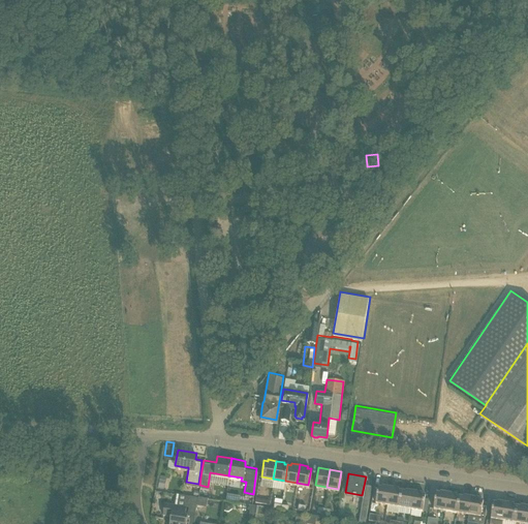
[(377,484),(375,500),(386,502),(390,485),(381,483),(381,485),(377,484)]
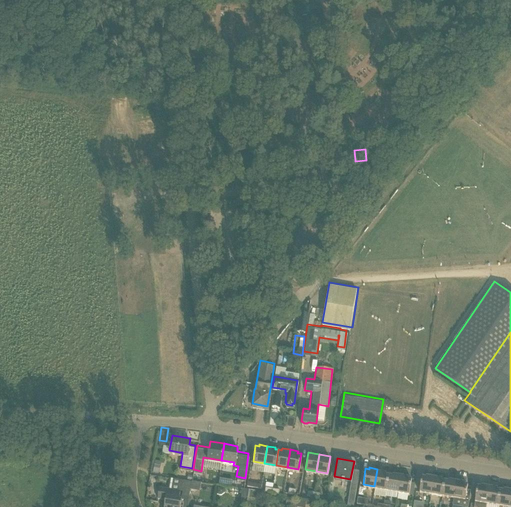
[(374,486),(386,487),(388,472),(385,472),(385,470),(377,469),(374,486)]
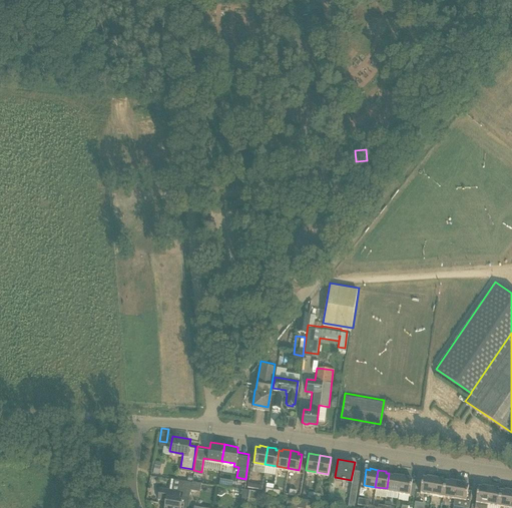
[(387,488),(397,490),(398,490),(401,473),(393,472),(392,474),(389,473),(387,488)]
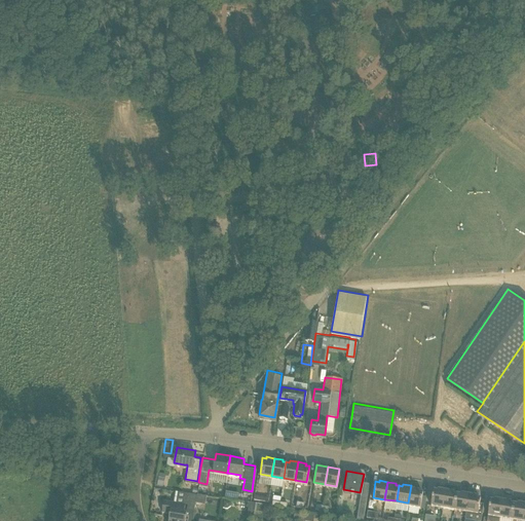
[(408,503),(419,505),(422,489),(418,488),(419,487),(411,485),(408,503)]
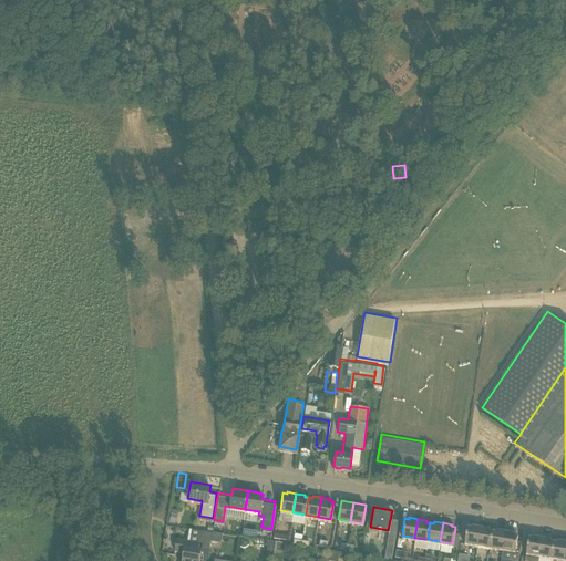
[(466,525),(464,541),(476,543),(480,525),(471,523),(471,525),(466,525)]
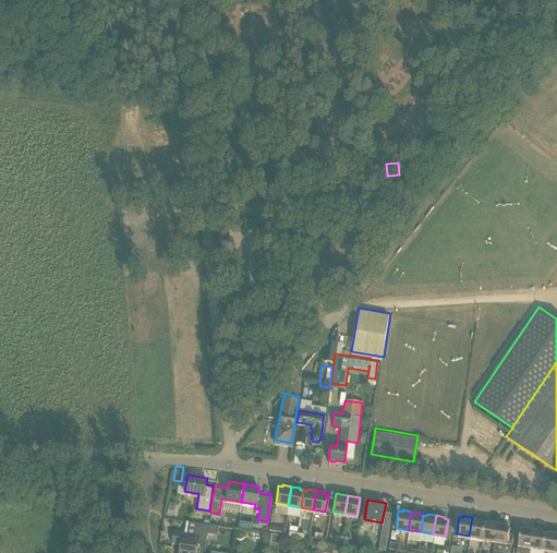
[(472,517),(469,536),(482,538),(484,521),(481,520),(481,518),(472,517)]
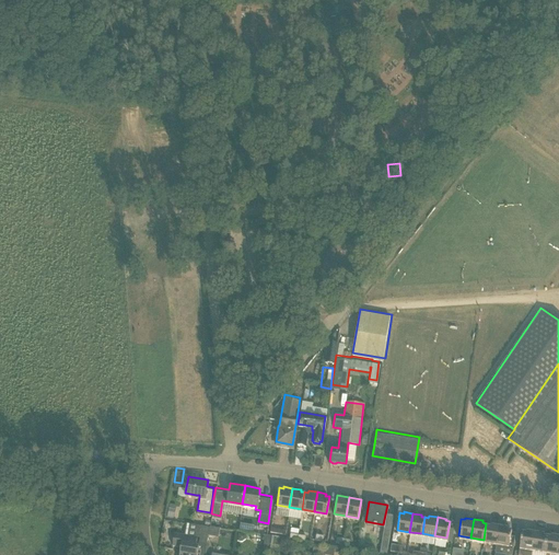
[(484,540),(496,542),(499,523),(490,521),(489,523),(486,523),(484,540)]
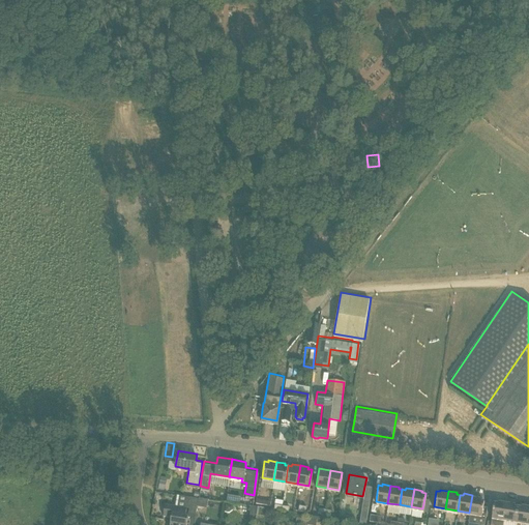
[(188,501),(196,502),(198,495),(190,494),(188,501)]
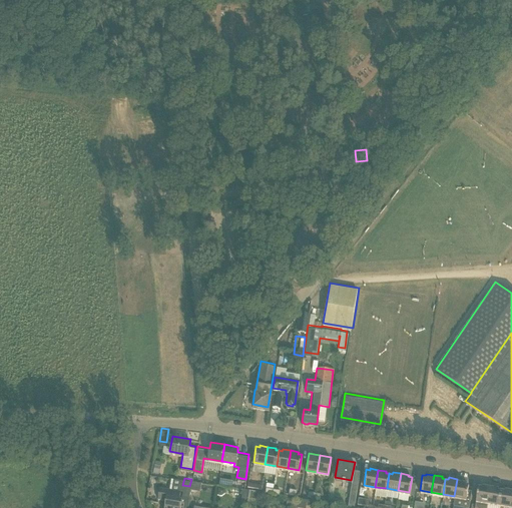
[(190,486),(199,488),(200,480),(191,478),(190,486)]
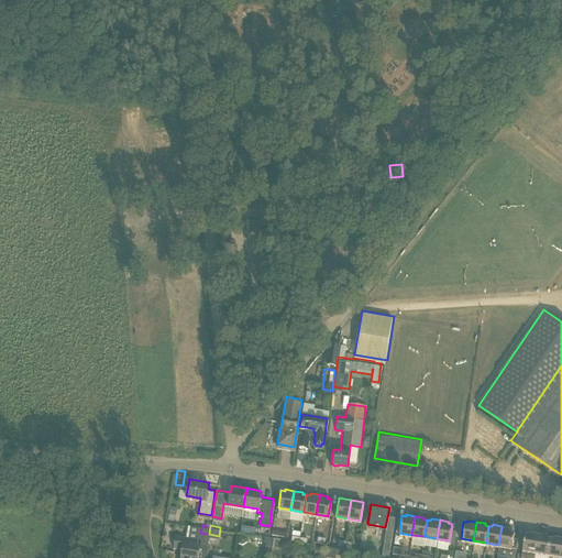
[(513,557),(517,536),(513,535),(514,531),(509,529),(510,527),(502,526),(498,545),(495,557),(513,557)]
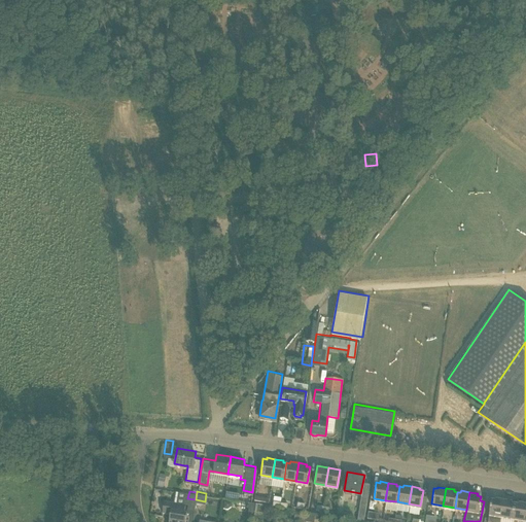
[(491,497),(489,508),(487,519),(499,521),(499,516),(500,516),(503,497),(495,496),(494,498),(491,497)]
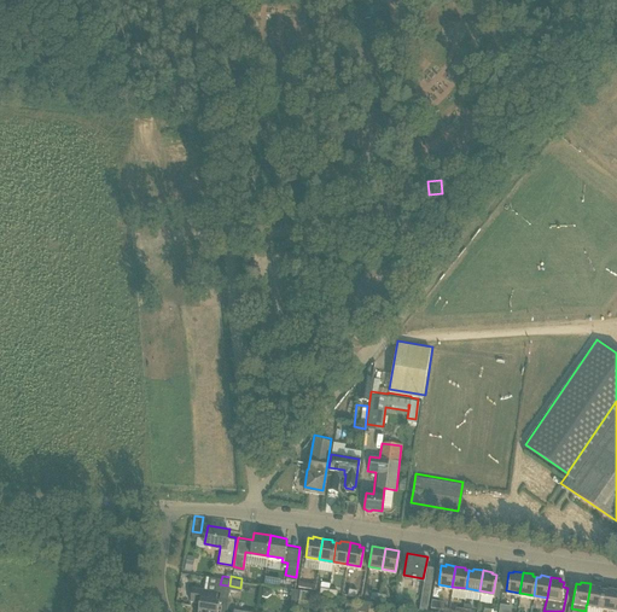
[(591,583),(587,605),(600,607),(604,588),(599,587),(600,586),(591,583)]
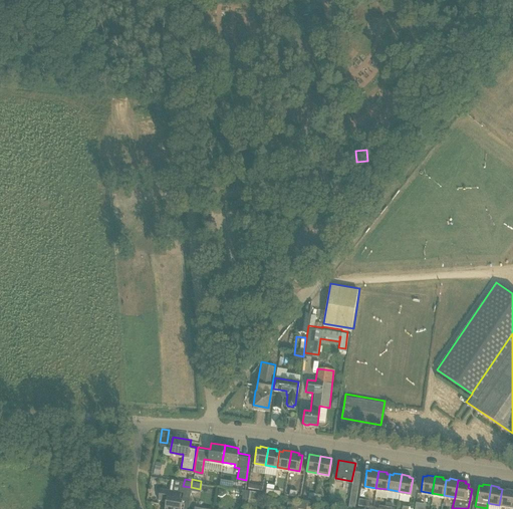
[(180,508),(181,504),(182,497),(179,497),(181,489),(177,489),(169,487),(168,487),(160,486),(158,497),(166,498),(163,508),(180,508)]
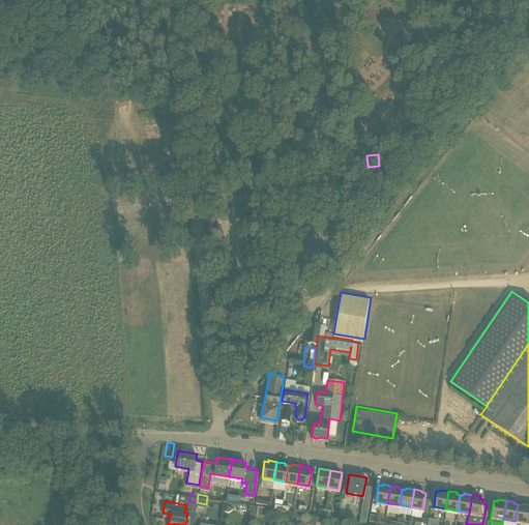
[(196,502),(188,501),(187,509),(195,512),(196,502)]
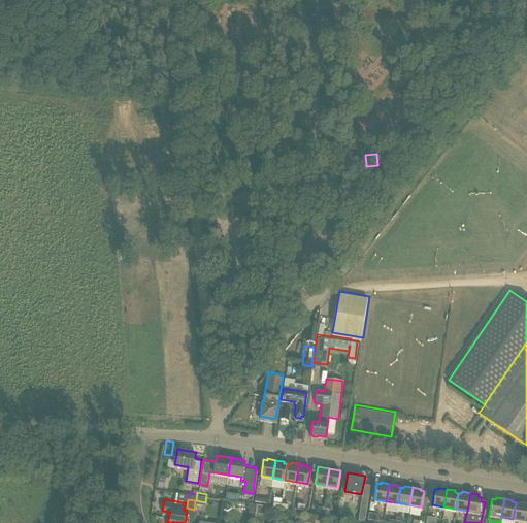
[(250,500),(248,514),(254,515),(256,501),(250,500)]
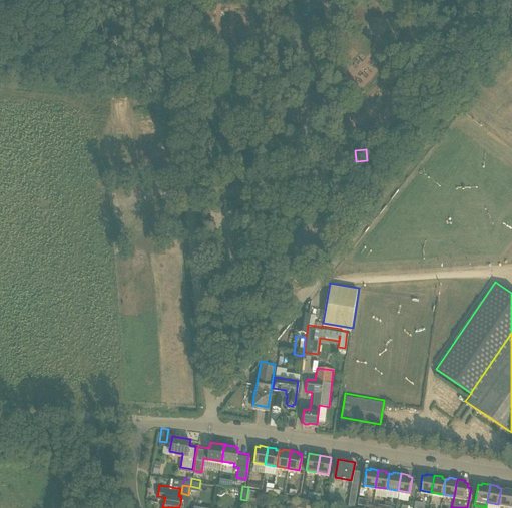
[(353,504),(356,487),(350,486),(347,503),(353,504)]
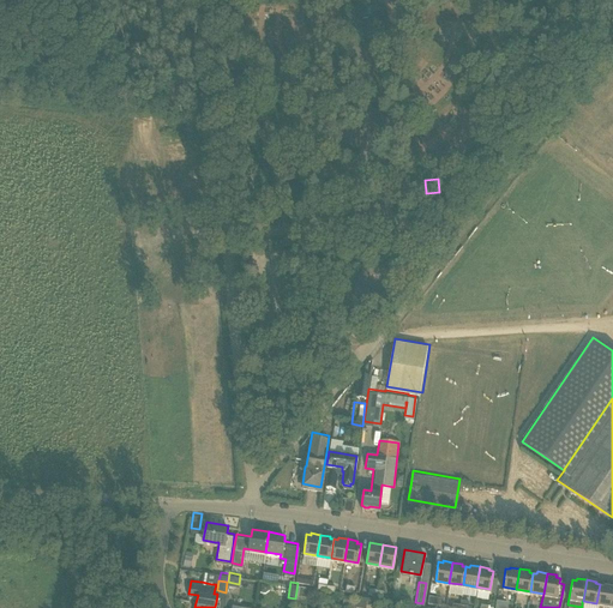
[(596,603),(610,606),(612,584),(604,583),(604,584),(600,584),(596,603)]
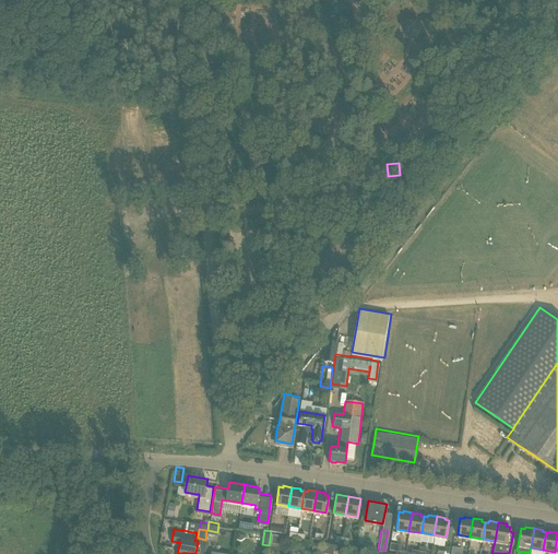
[(419,542),(418,547),(417,553),(429,553),(430,552),(428,551),(429,549),(425,549),(426,543),(419,542)]
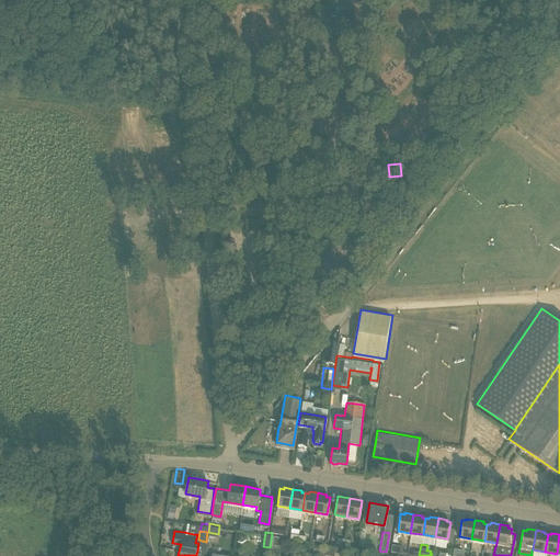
[(324,545),(323,547),(320,547),(318,555),(323,555),(324,553),(333,554),(334,547),(324,545)]
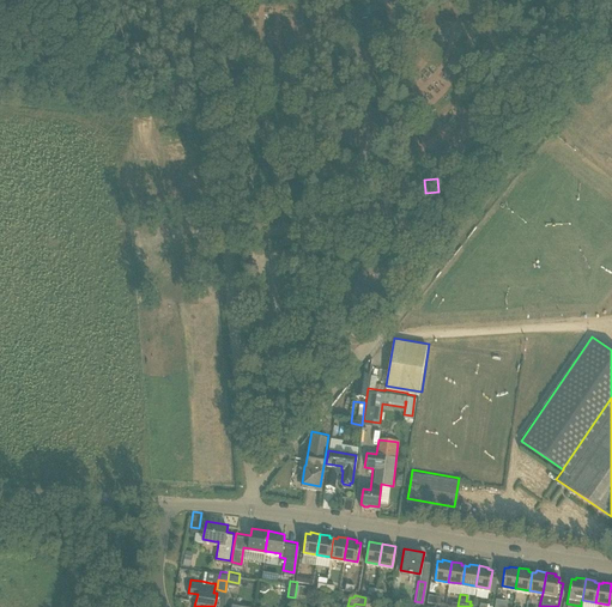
[(506,606),(507,598),(495,595),(492,606),(506,606)]
